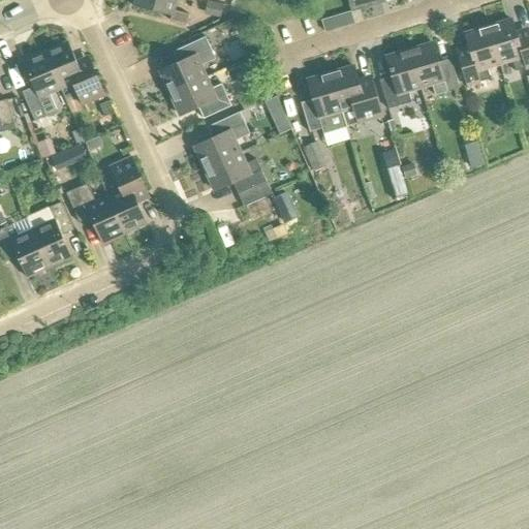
[(135,0),(133,6),(172,17),(170,21),(187,25),(189,14),(174,10),(177,0),(135,0)]
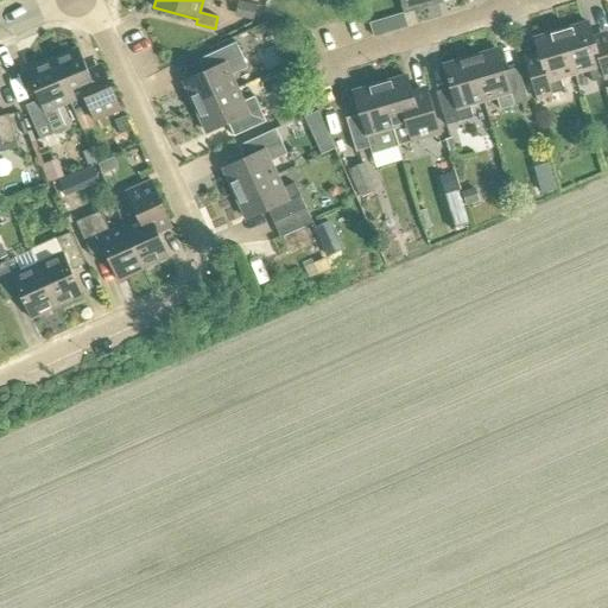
[(399,0),(404,14),(438,5),(436,0),(399,0)]
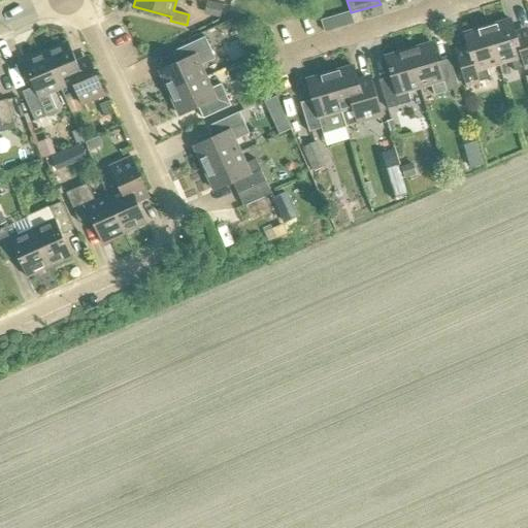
[(206,2),(204,13),(221,18),(223,5),(206,2)]
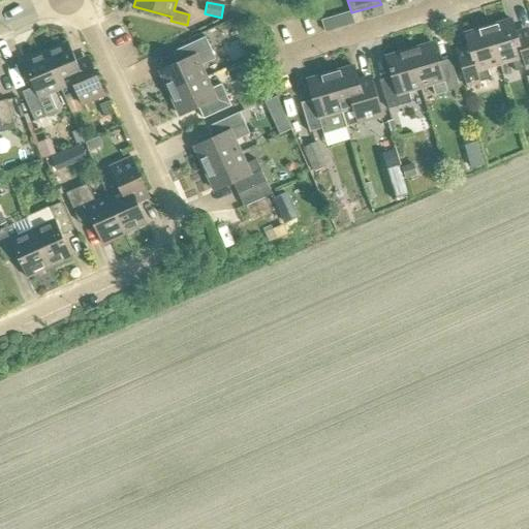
[(337,12),(323,17),(327,29),(341,25),(337,12)]
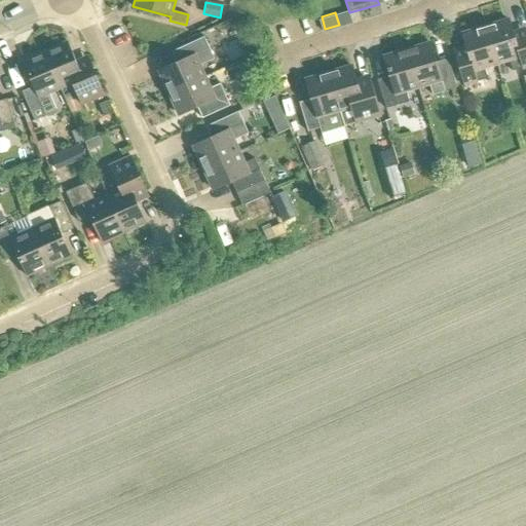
[(486,27),(497,65),(509,61),(513,72),(525,67),(525,35),(515,39),(509,20),(486,27)]
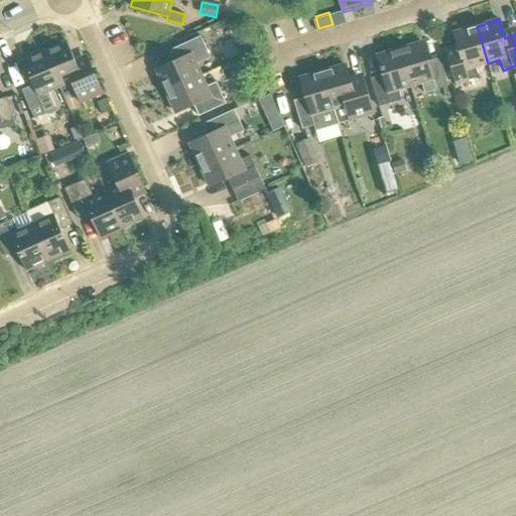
[(488,63),(477,26),(454,33),(459,52),(447,55),(456,85),(479,78),(476,67),(488,63)]
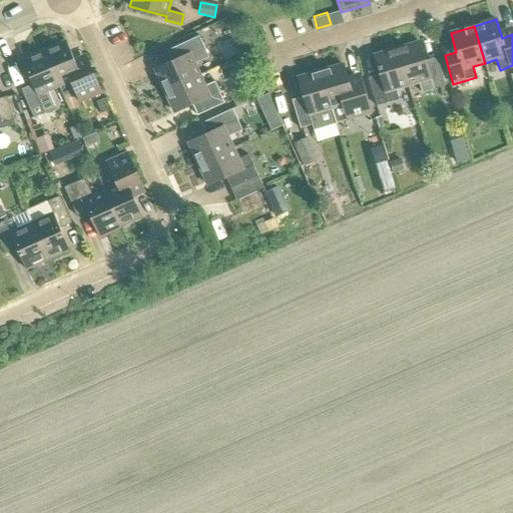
[(155,69),(165,91),(199,75),(194,64),(209,58),(199,36),(168,51),(173,62),(155,69)]
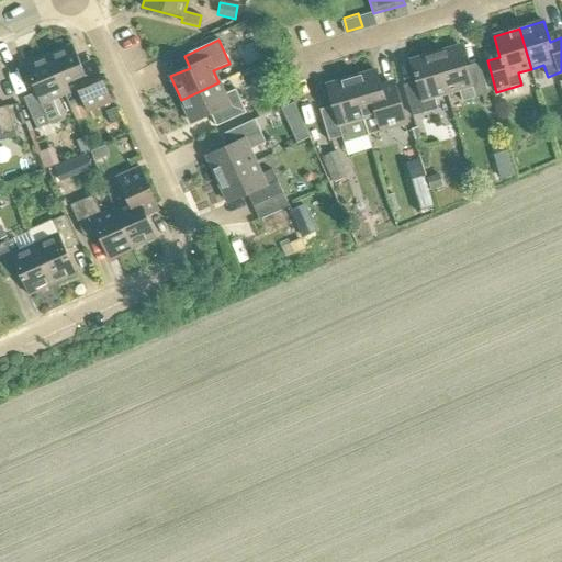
[(267,44),(255,49),(261,63),(273,57),(267,44)]
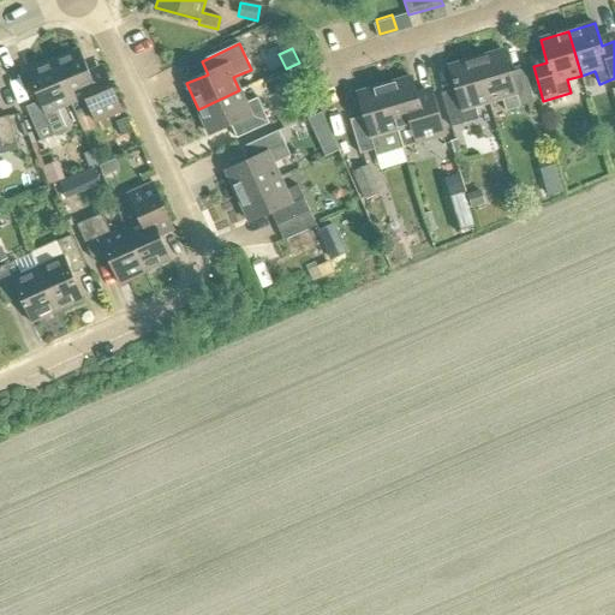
[(79,49),(53,60),(72,105),(88,97),(97,121),(121,112),(118,102),(106,73),(93,79),(79,49)]
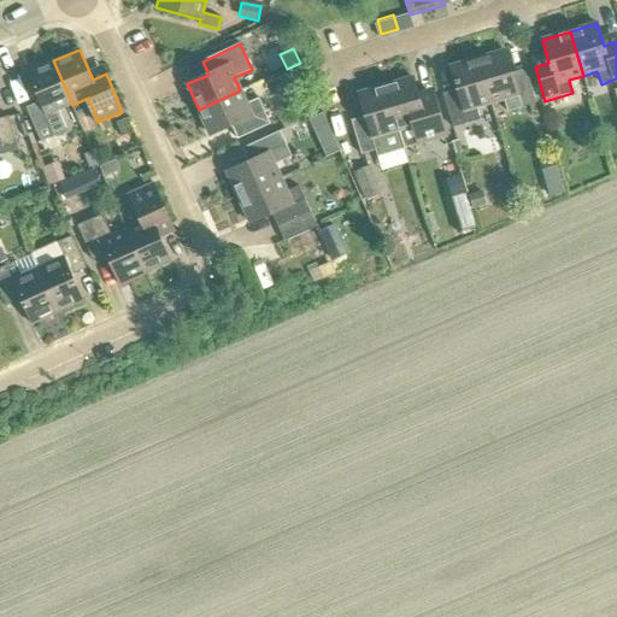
[(477,59),(491,103),(504,99),(507,112),(536,104),(526,69),(512,74),(505,51),(477,59)]
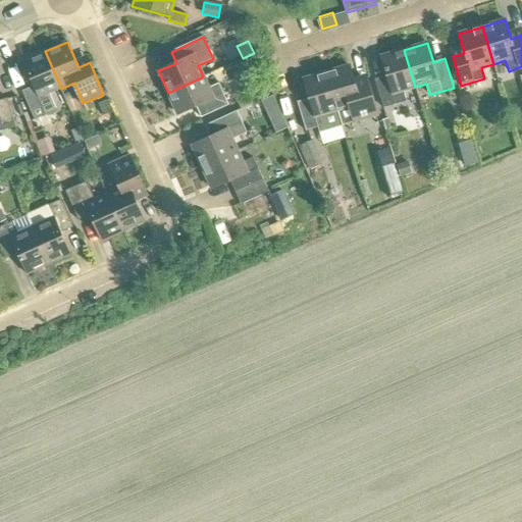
[(415,87),(404,50),(380,57),(386,75),(374,80),(383,108),(407,101),(404,91),(415,87)]
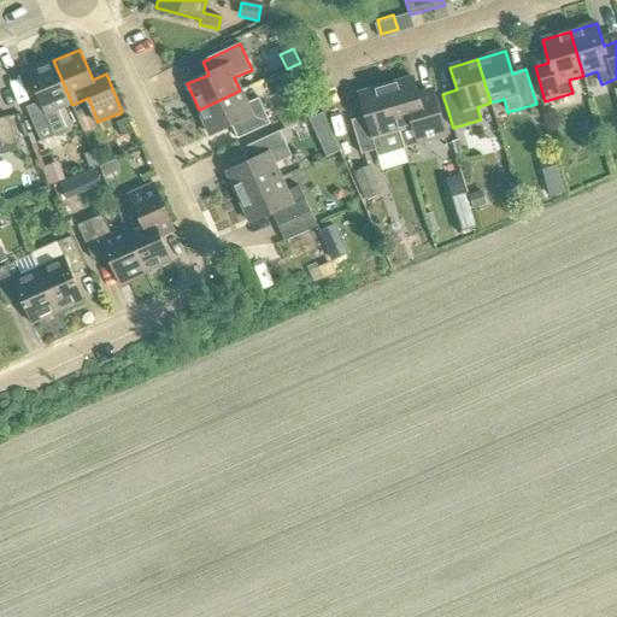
[(72,105),(53,60),(27,71),(40,103),(27,107),(41,142),(54,136),(66,133),(58,111),(72,105)]
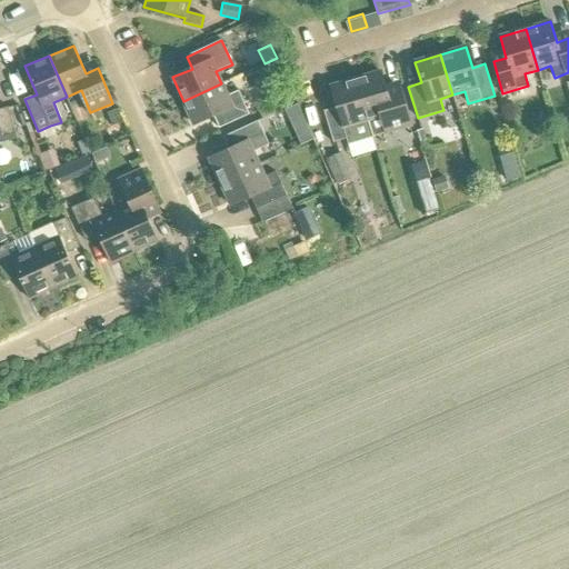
[(356,79),(368,120),(372,137),(398,129),(411,126),(400,89),(387,92),(381,72),(356,79)]
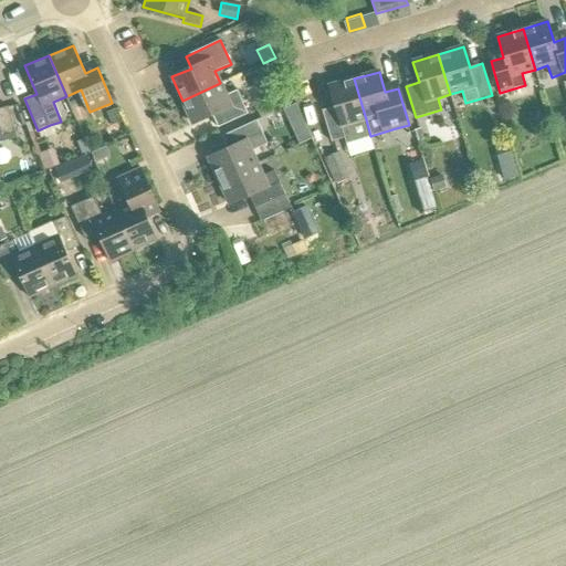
[(366,119),(354,79),(328,86),(335,107),(322,111),(332,142),(345,138),(346,144),(370,136),(366,119)]
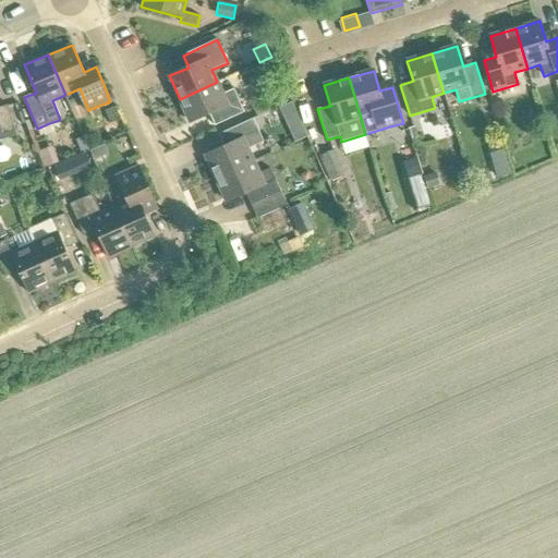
[(217,82),(180,99),(191,123),(209,114),(215,126),(244,112),(233,89),(222,94),(217,82)]
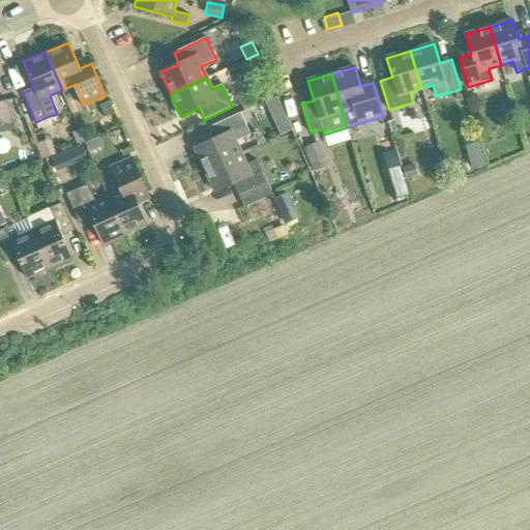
[(280,98),(268,104),(272,113),(284,108),(280,98)]
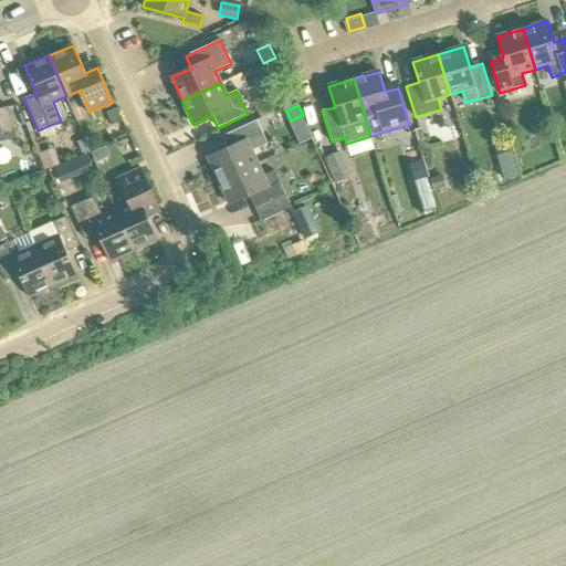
[(0,142),(18,137),(17,134),(9,107),(0,108),(0,142)]
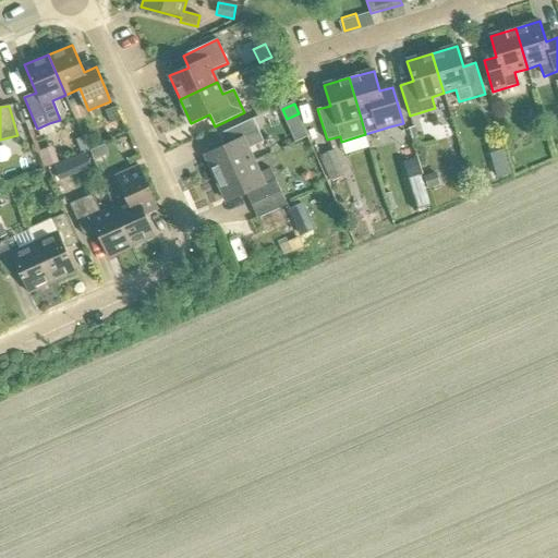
[(216,179),(254,161),(249,149),(264,142),(253,119),(219,134),(225,146),(205,155),(216,179)]
